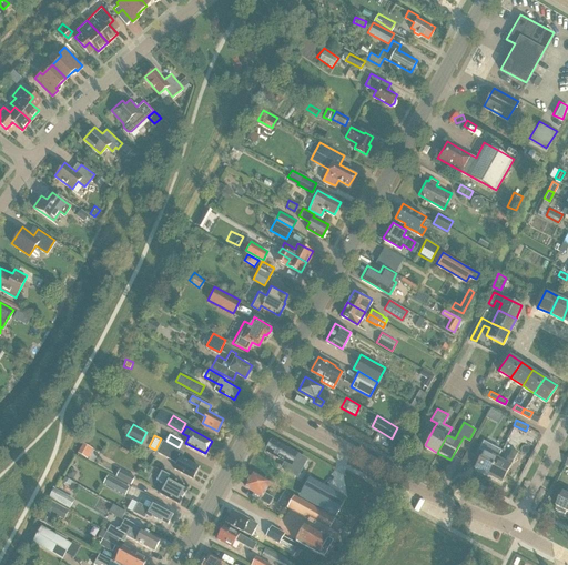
[(487,474),(497,456),(489,452),(496,439),(490,436),(484,450),(474,467),(487,474)]
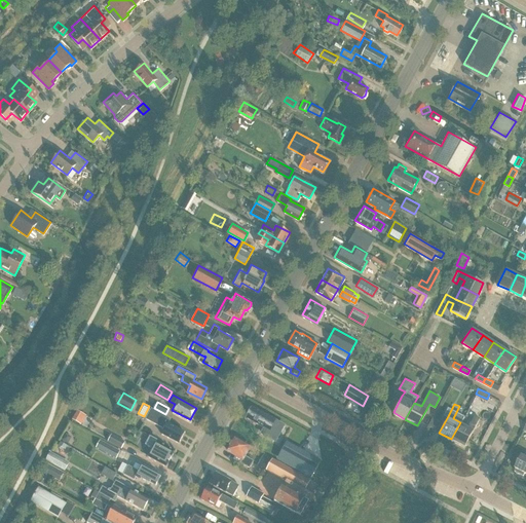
[(252,405),(246,415),(263,425),(266,426),(263,433),(272,438),(282,422),(275,419),(275,418),(252,405)]
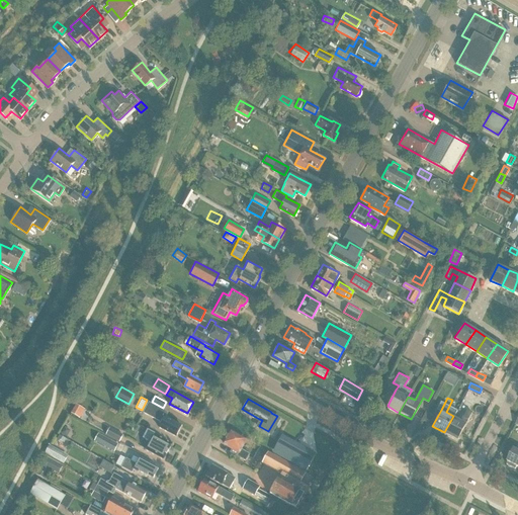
[(167,411),(149,402),(144,412),(161,421),(159,425),(176,434),(181,424),(168,417),(169,415),(165,414),(167,411)]
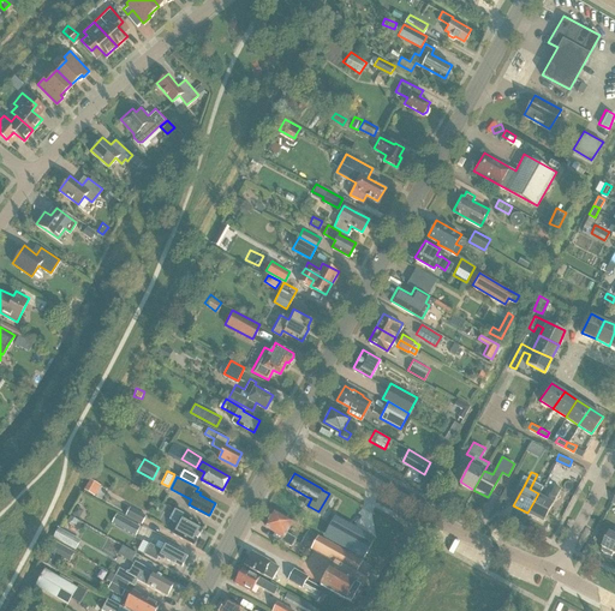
[(84,491),(103,495),(106,484),(87,479),(84,491)]
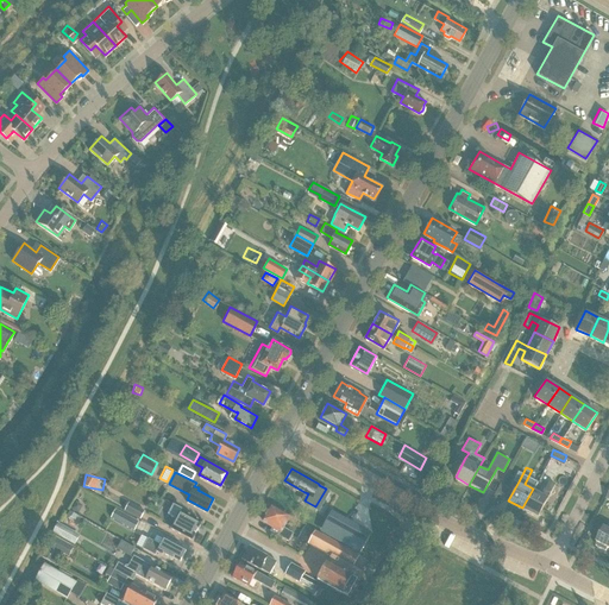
[(541,493),(533,489),(522,508),(537,515),(547,497),(546,497),(554,481),(548,479),(541,493)]
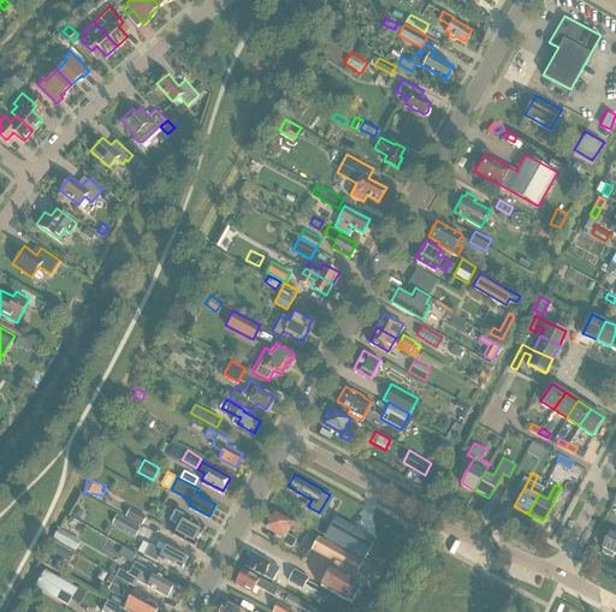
[(515,492),(508,488),(504,497),(510,500),(515,492)]
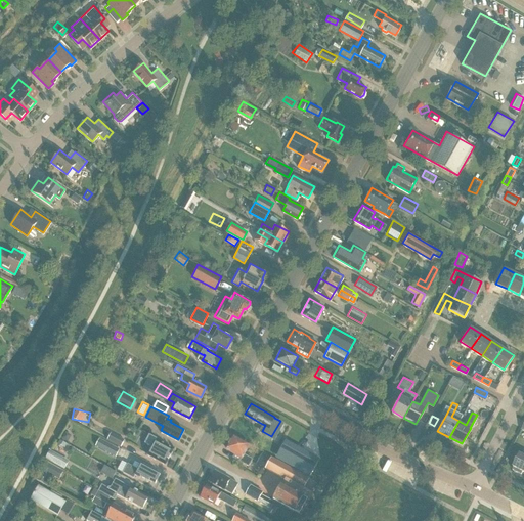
[(124,438),(111,431),(106,438),(120,445),(124,438)]
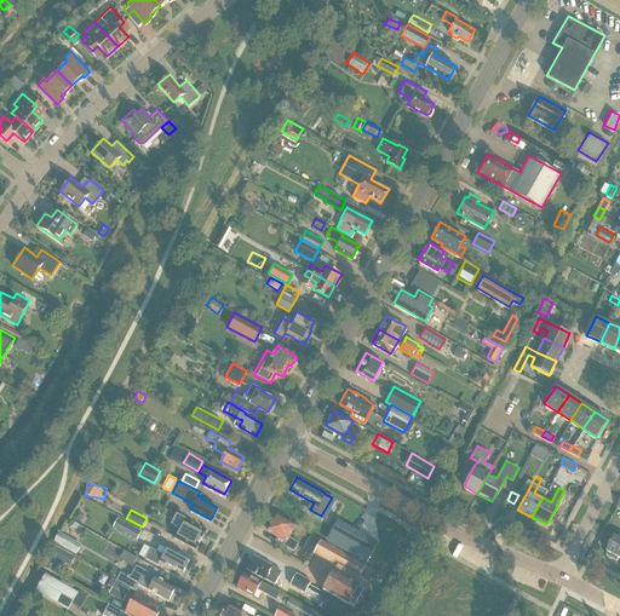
[(195,547),(204,531),(183,519),(185,516),(177,511),(171,520),(178,524),(173,535),(179,539),(195,547)]
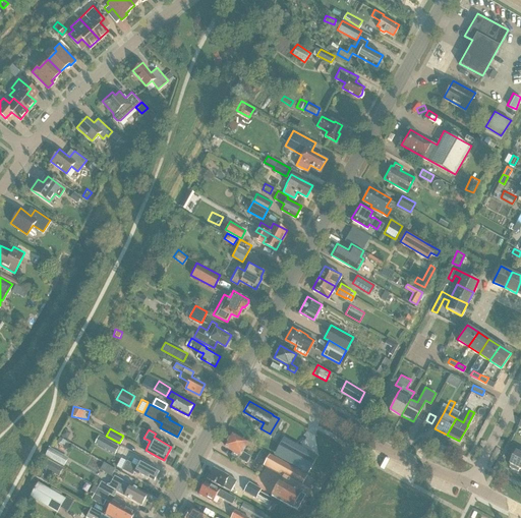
[(247,442),(232,433),(225,445),(233,449),(231,453),(246,461),(250,454),(242,450),(247,442)]
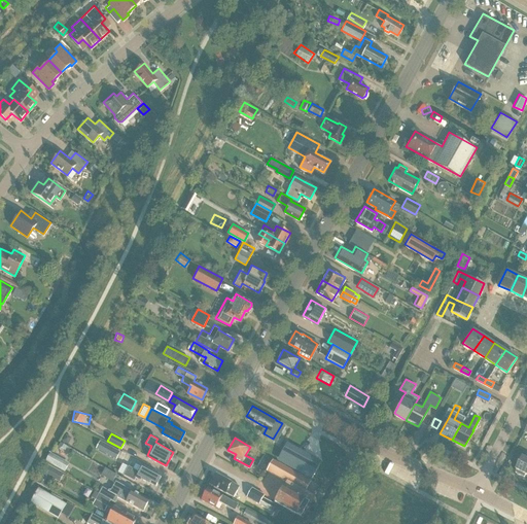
[(100,439),(95,447),(115,458),(120,450),(100,439)]
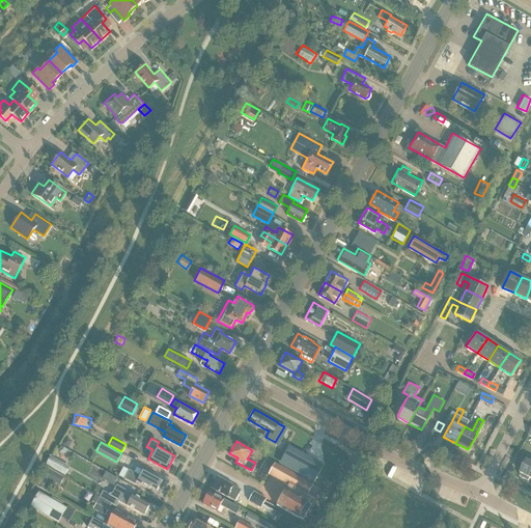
[(307,456),(294,448),(284,464),(298,471),(307,456)]
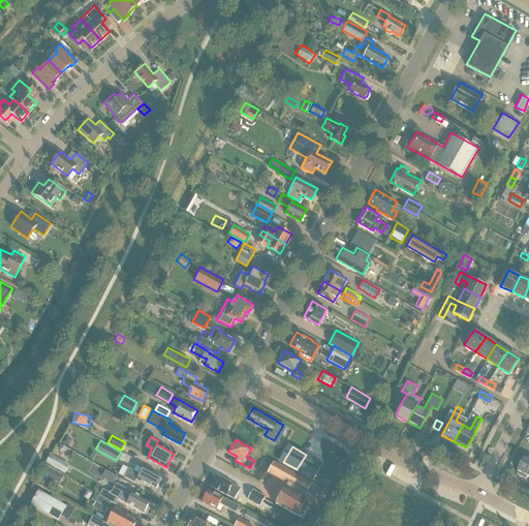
[(69,464),(50,453),(45,460),(64,471),(69,464)]
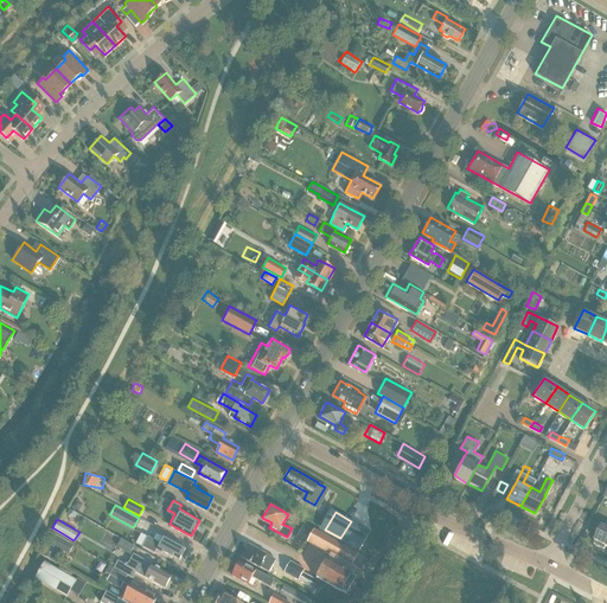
[(307,539),(330,552),(351,564),(358,552),(313,527),(306,523),(300,534),(307,539)]
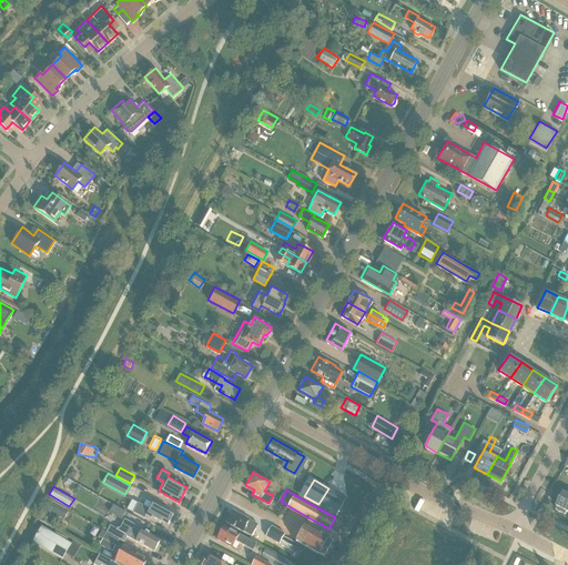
[(567,493),(564,491),(555,507),(565,512),(566,510),(567,510),(567,493)]
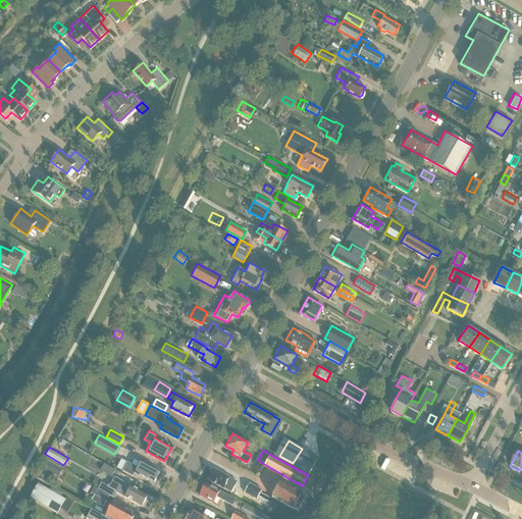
[(46,458),(36,475),(41,478),(47,468),(54,472),(58,465),(46,458)]
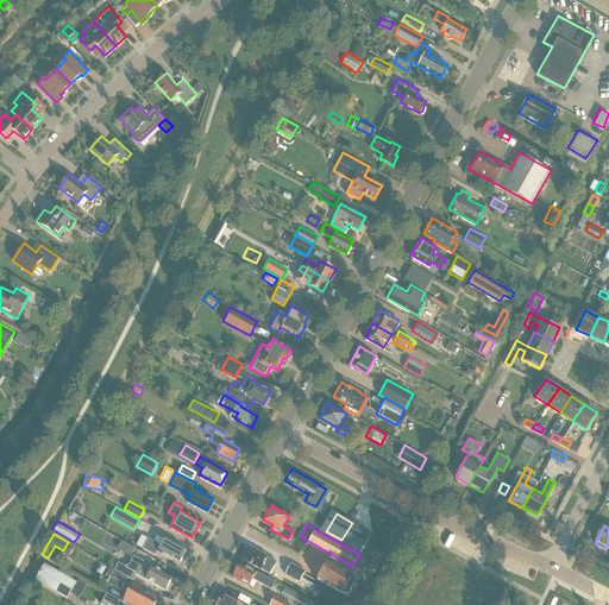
[(180,559),(186,549),(163,536),(159,542),(149,536),(143,546),(155,553),(157,549),(173,558),(174,555),(180,559)]
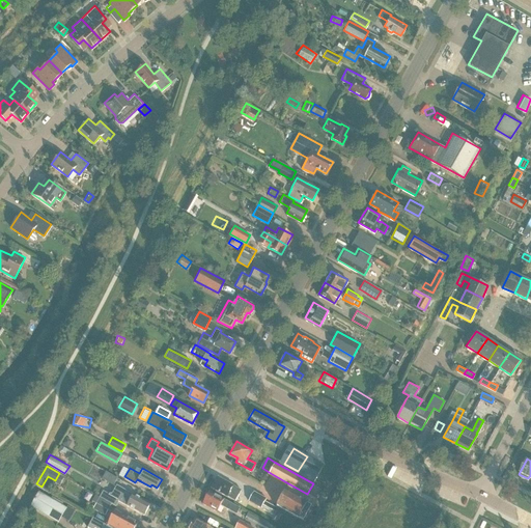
[(401,480),(408,483),(412,475),(406,472),(401,480)]
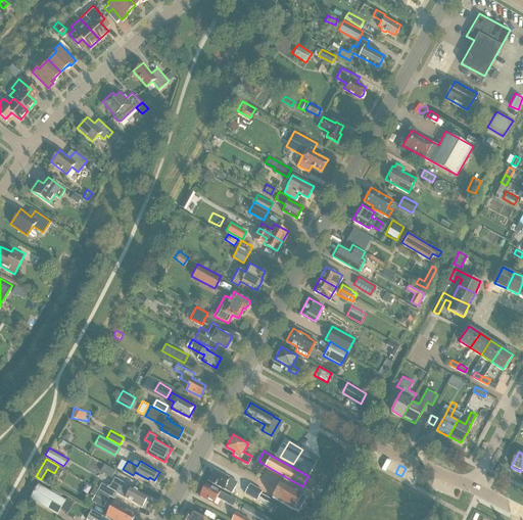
[(237,480),(214,468),(208,478),(232,491),(237,480)]
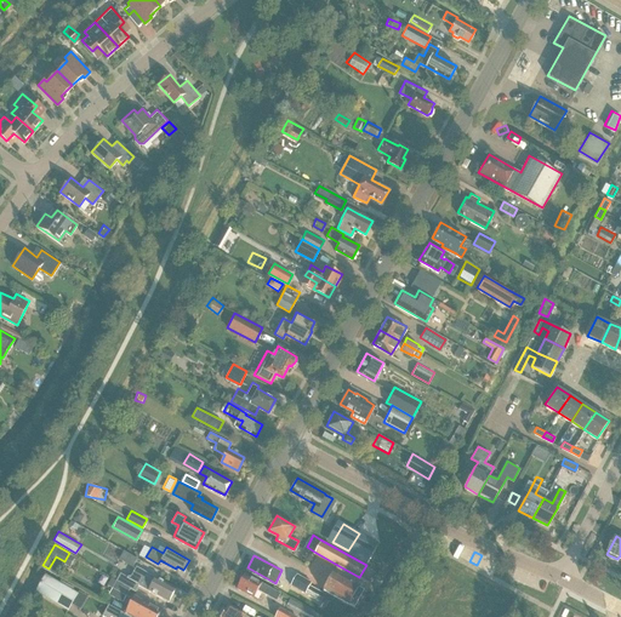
[(121,571),(117,578),(130,586),(135,588),(138,583),(147,588),(169,600),(175,587),(136,565),(130,576),(121,571)]
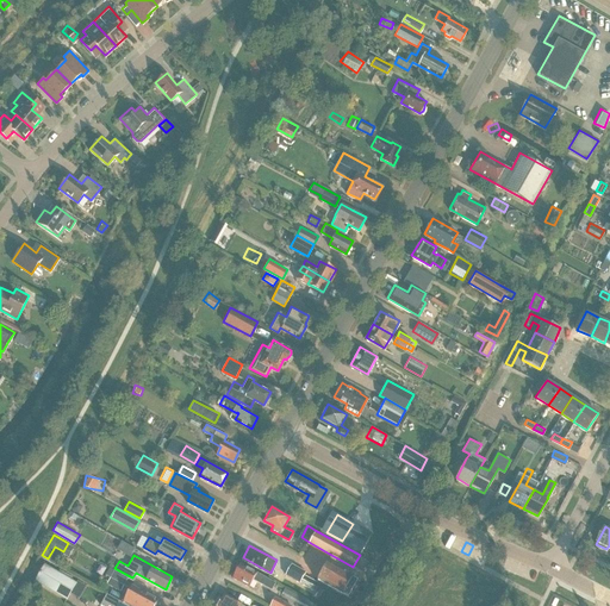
[(363,573),(353,567),(331,555),(328,562),(327,562),(317,579),(350,598),(363,573)]
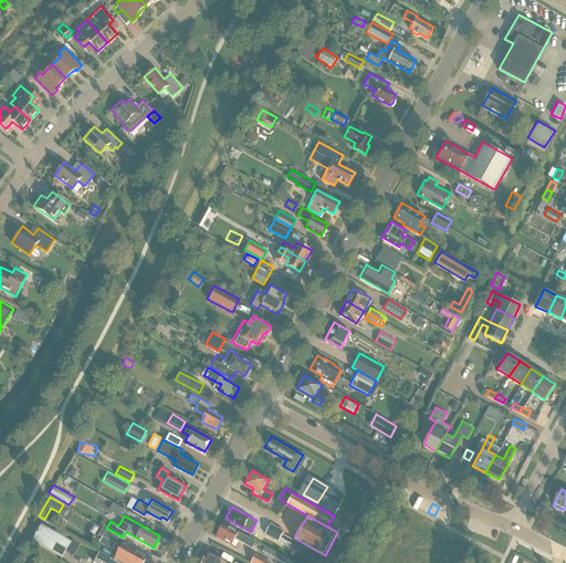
[(72,537),(71,539),(42,522),(33,538),(62,554),(65,550),(73,553),(80,542),(72,537)]
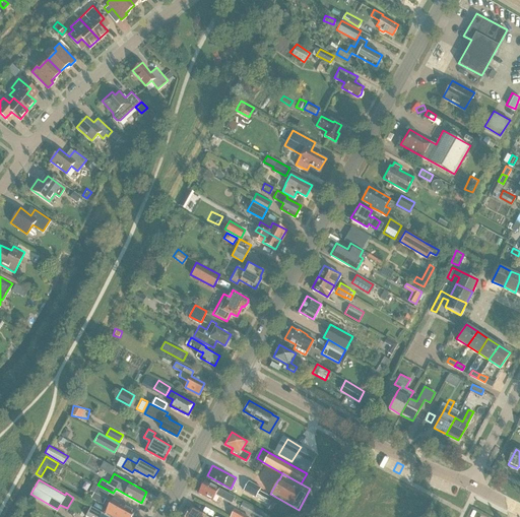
[(212,499),(215,493),(232,502),(235,496),(218,487),(217,488),(204,479),(198,492),(212,499)]
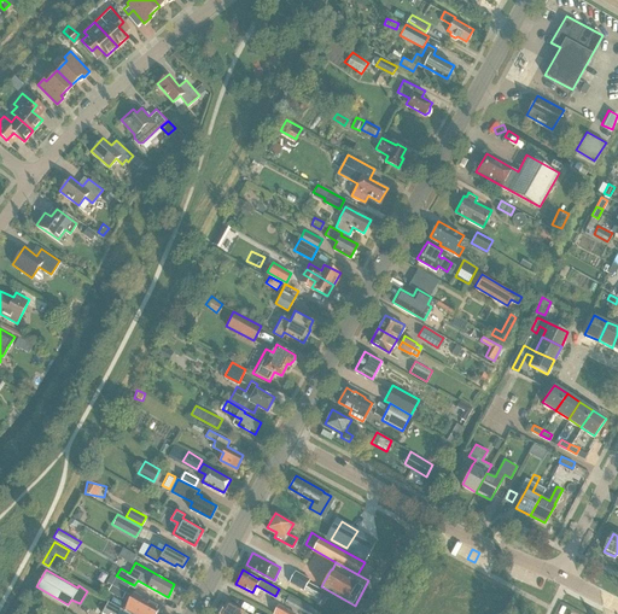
[(111,573),(106,580),(126,591),(129,583),(116,576),(111,573)]
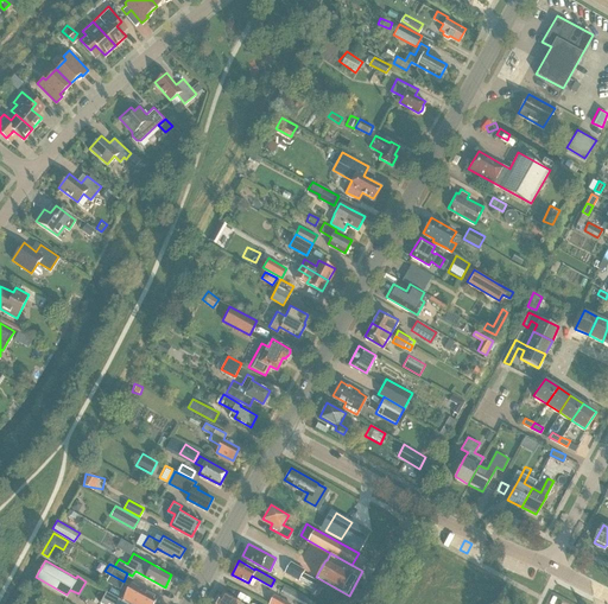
[(317,579),(289,564),(284,571),(312,586),(317,579)]
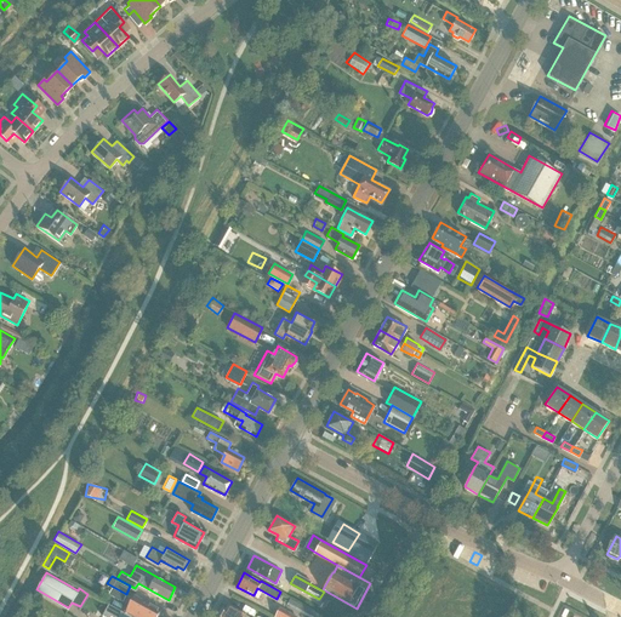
[(158,616),(158,615),(160,610),(134,594),(129,603),(137,607),(135,615),(138,616),(158,616)]
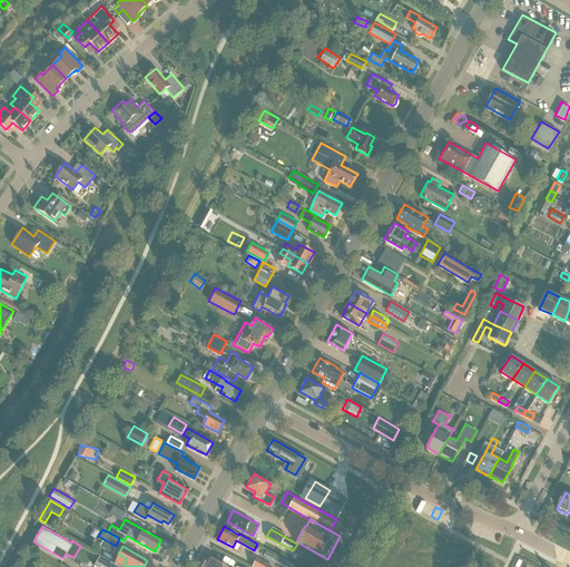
[(100,553),(99,554),(94,564),(99,566),(100,566),(101,565),(105,566),(121,566),(124,566),(100,553)]
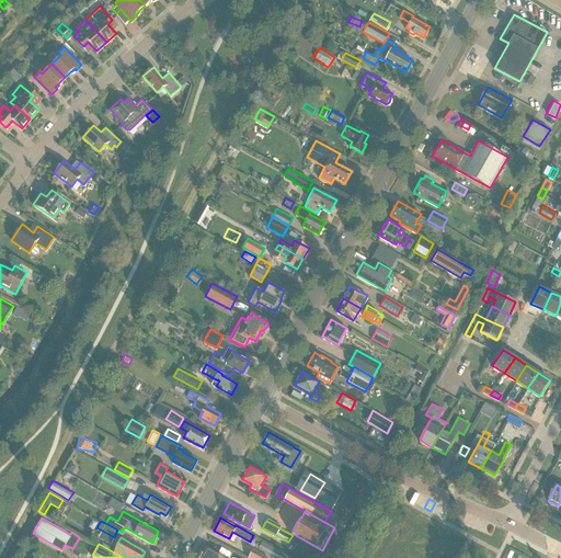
[(221,555),(206,546),(203,551),(198,557),(220,557),(221,555)]
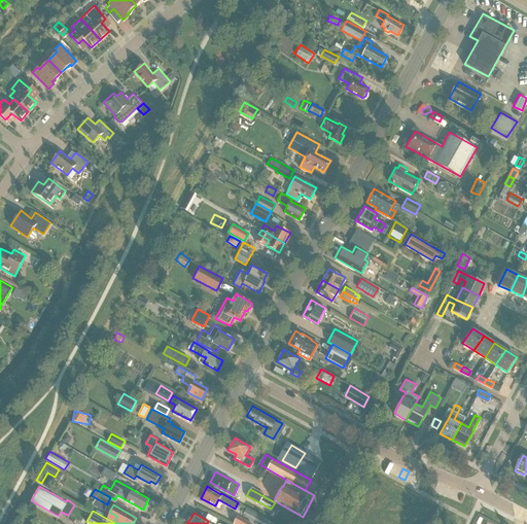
[(238,514),(233,523),(234,523),(251,523),(252,522),(238,514)]
